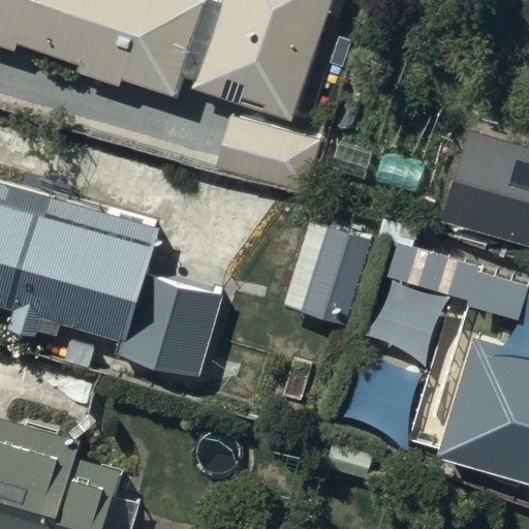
[(174,96),(205,0),(0,0),(0,45),(16,51),(18,44),(84,65),(81,74),(122,88),(124,80),(174,96)]
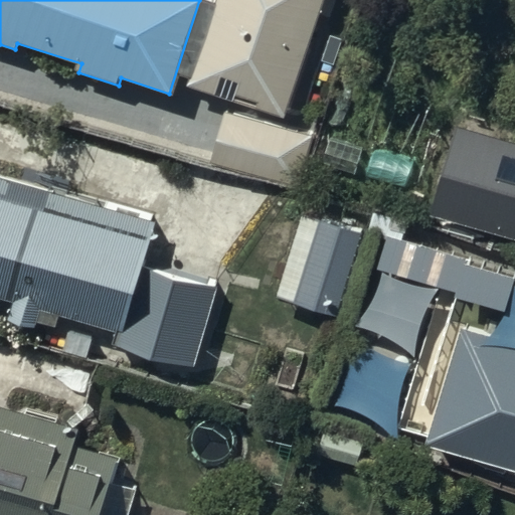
[(217,0),(188,84),(283,118),(323,0),(217,0)]
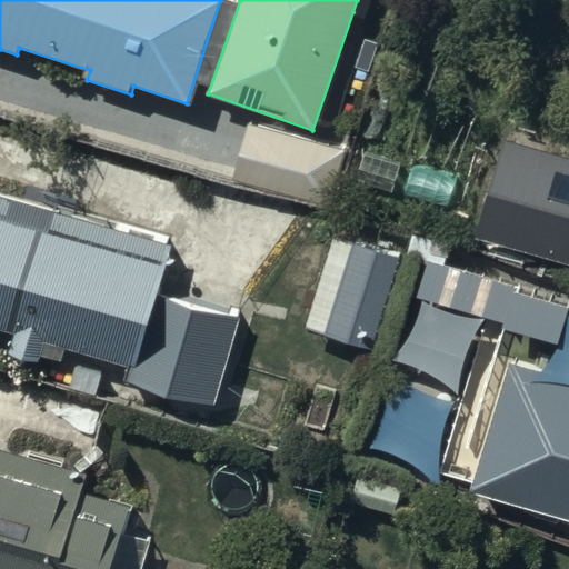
[(249,125),(233,181),(330,206),(345,149),(249,125)]
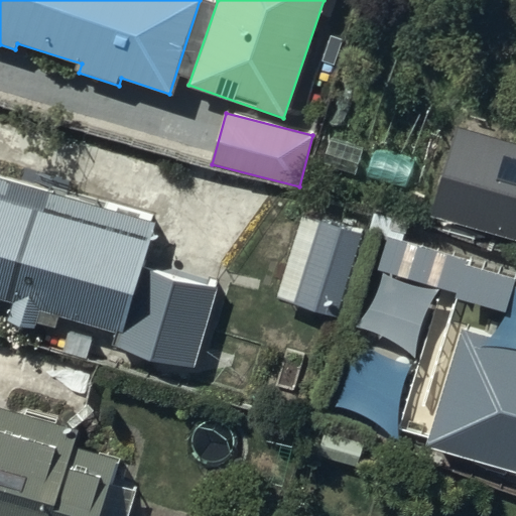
[(515,141),(469,127),(443,205),(515,227),(515,141)]
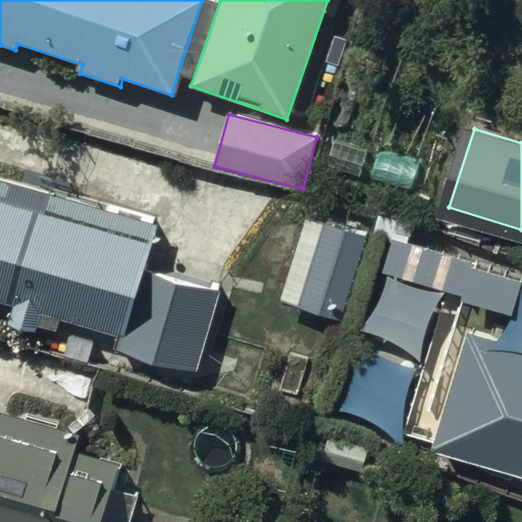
[(0,179),(0,302),(13,307),(9,323),(39,332),(40,327),(56,332),(60,321),(122,341),(118,352),(194,375),(219,294),(143,270),(156,228),(0,179)]
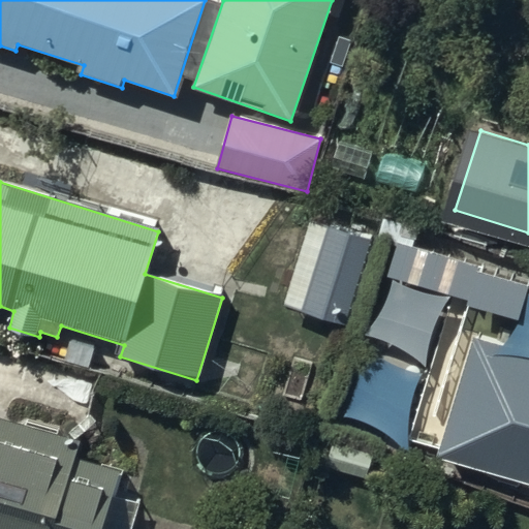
[(346,325),(372,238),(353,231),(354,227),(331,221),(330,226),(309,221),(283,307),(346,325)]
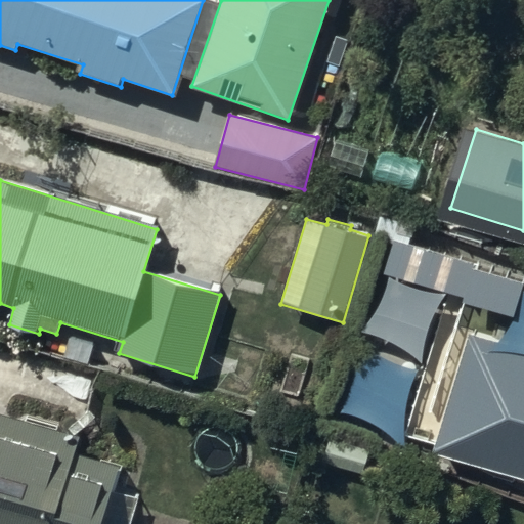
[(516,316),(523,287),(523,284),(442,261),(444,254),(395,239),(385,275),(466,298),(465,302),(516,316)]
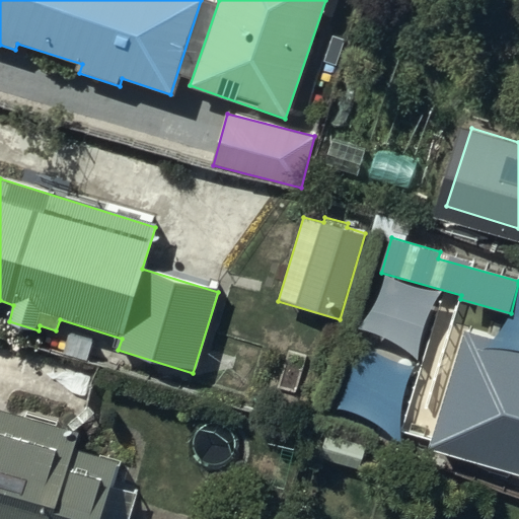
[(518,348),(468,332),(429,447),(518,474),(518,348)]
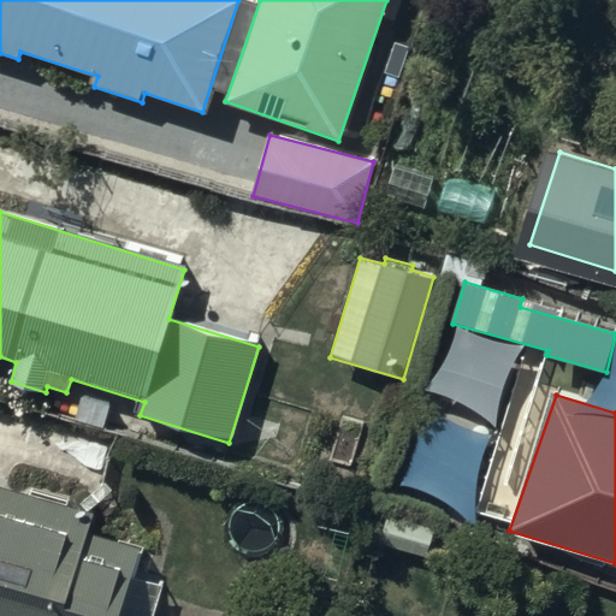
[(0,615),(150,615),(161,585),(135,576),(143,550),(87,532),(93,513),(0,484),(0,615)]
